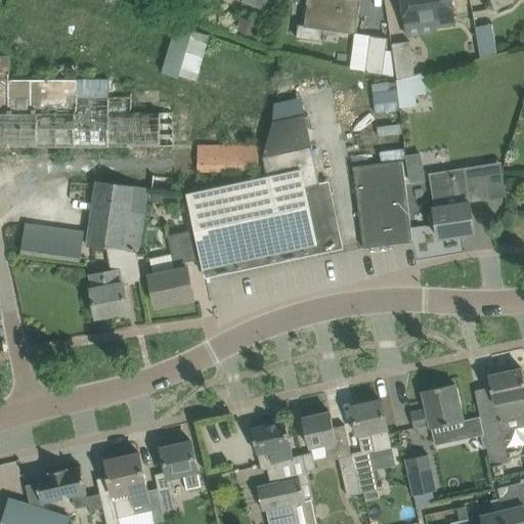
[(243,0),(243,1),(266,9),(269,0),(243,0)]
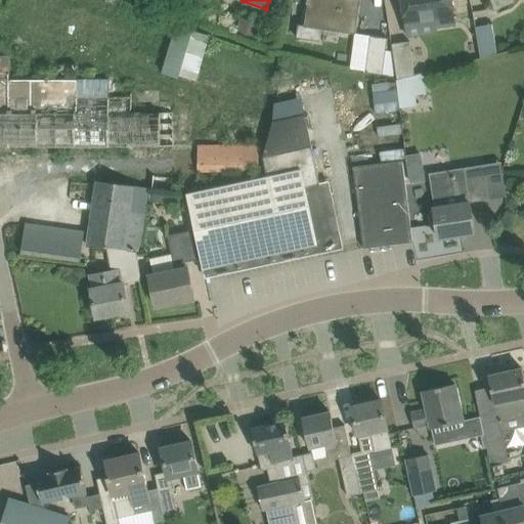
[(308,0),(309,3),(306,25),(299,24),(297,37),(320,40),(322,28),(355,33),(357,33),(361,0),(308,0)]
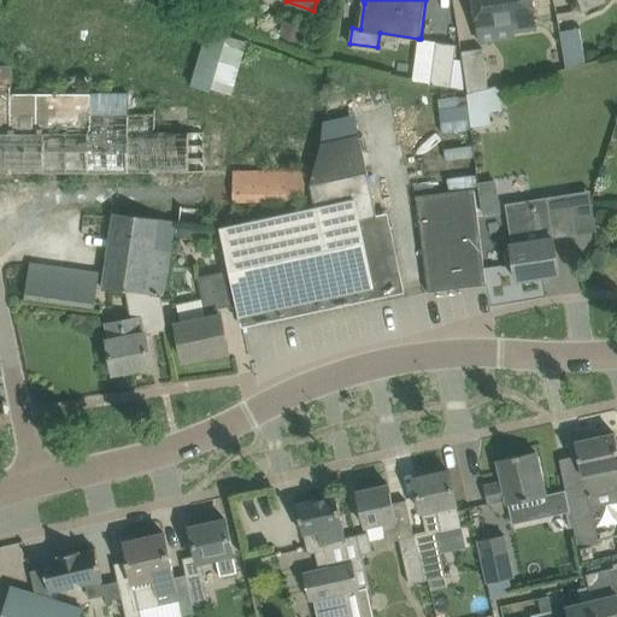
[(474,0),(481,42),(516,39),(516,33),(538,30),(533,0),(474,0)]
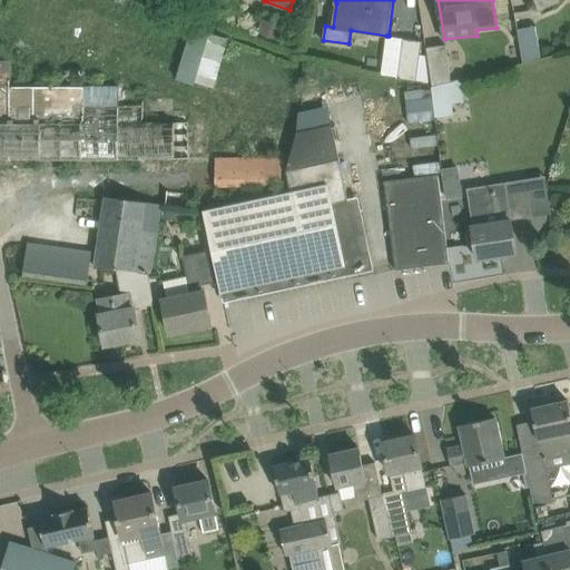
[(256,35),(277,42),(283,26),(262,18),(256,35)]
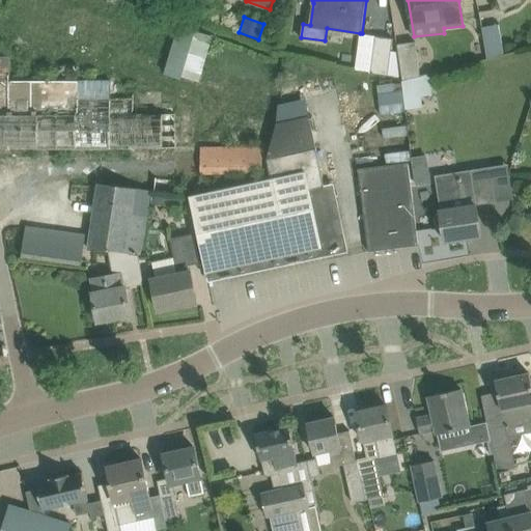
[(482,26),(490,56),(506,52),(499,22),(482,26)]
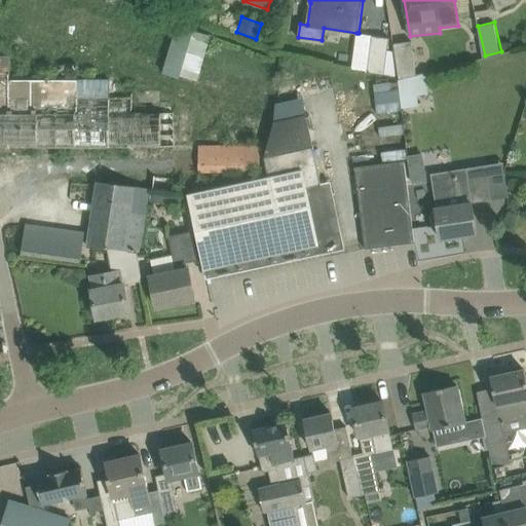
[(373,35),(357,33),(352,69),(368,72),(397,75),(393,50),(388,49),(389,38),(373,35)]
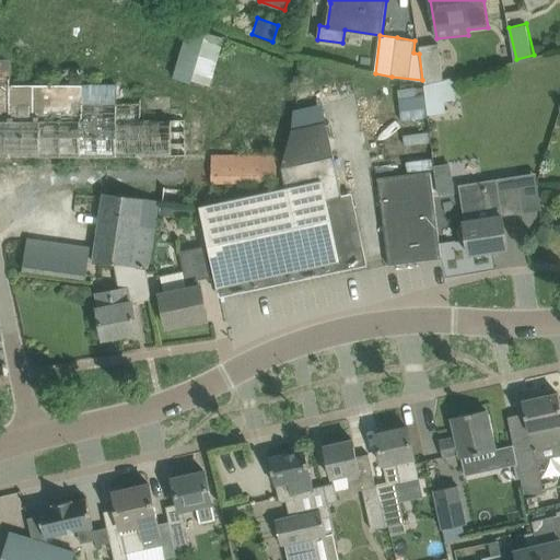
[(419,46),(424,84),(444,80),(439,45),(419,46)]
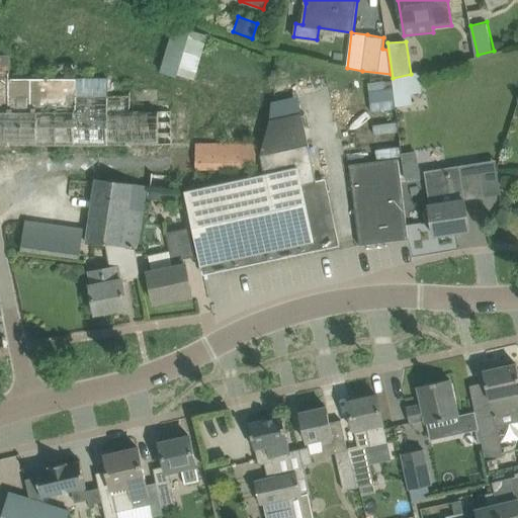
[(0,86),(6,97),(33,81),(15,48),(1,56),(0,54),(0,86)]
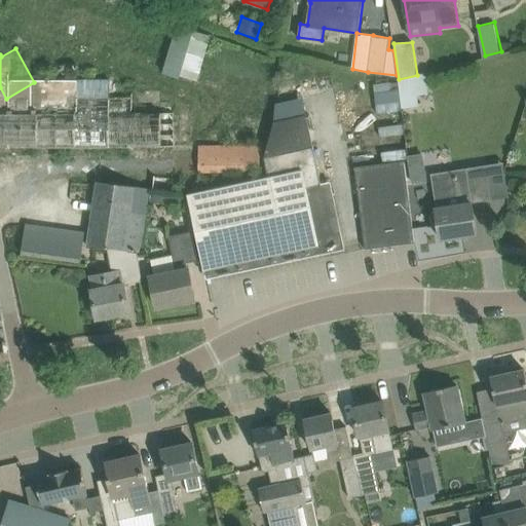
[(166,55),(122,79),(134,100),(150,90),(155,101),(185,89),(166,55)]
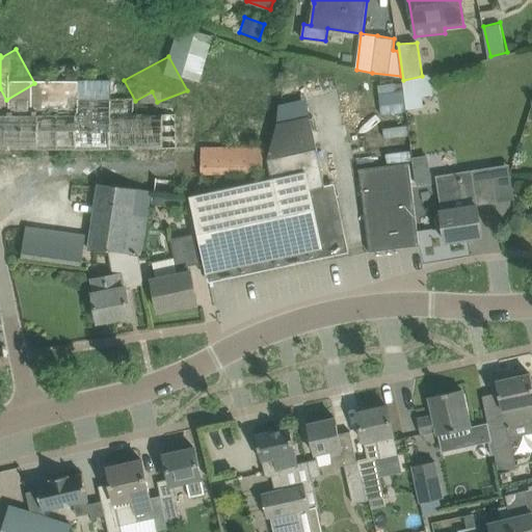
[(422,76),(403,80),(407,108),(424,106),(423,97),(433,95),(431,74),(422,76)]
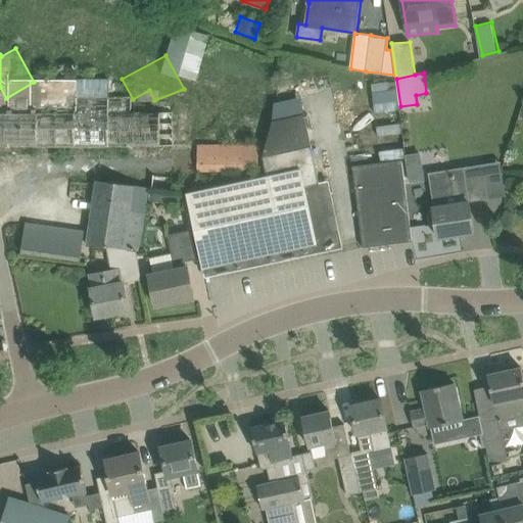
[(152,144),(194,135),(186,93),(156,104),(158,115),(146,117),(152,144)]
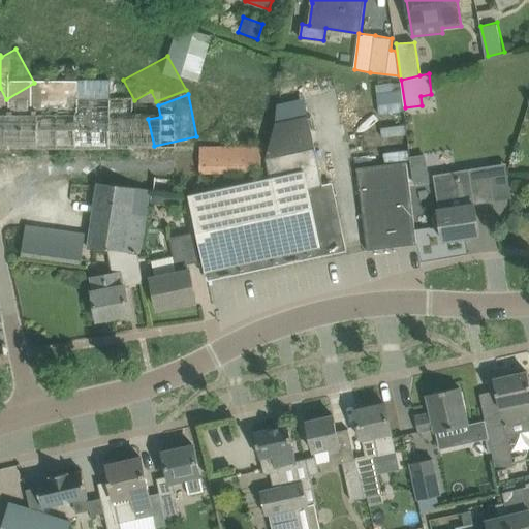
[(189,194),(197,231),(204,260),(206,272),(207,272),(207,270),(320,246),(320,247),(321,247),(319,237),(334,234),(329,213),(309,115),(307,116),(305,105),(281,111),(283,121),(277,122),(267,158),(270,177),(189,194)]
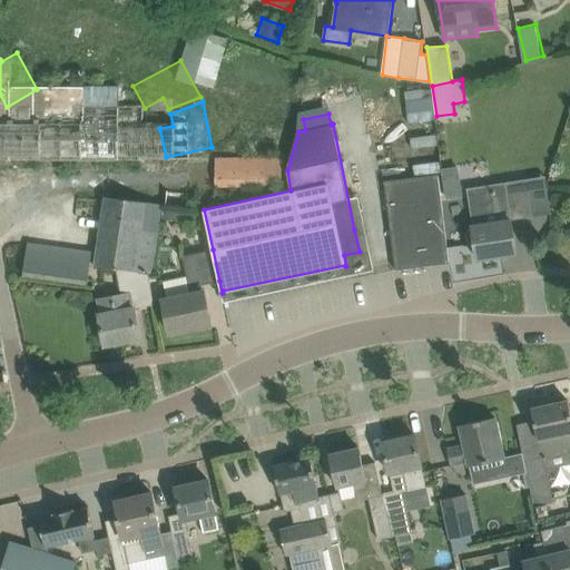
[(222,192),(212,147),(166,157),(172,185),(185,183),(187,195),(222,192)]
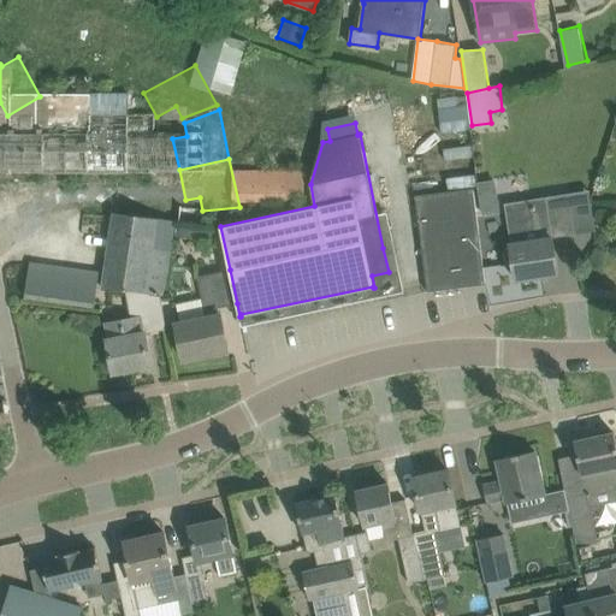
[(303,170),(234,170),(234,211),(262,211),(262,203),(303,203),(303,170)]
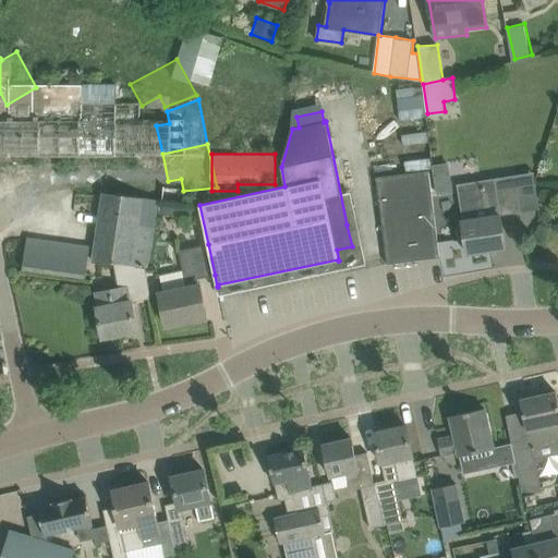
[(377,177),(388,264),(440,257),(431,185),(436,184),(434,171),(429,171),(429,170),(377,177)]
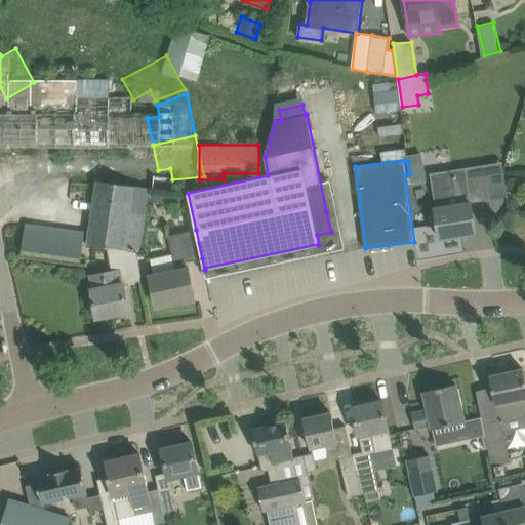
[(435,210),(432,211),(433,224),(439,224),(440,238),(476,233),(472,202),(491,199),(486,164),(431,172),(435,205),(434,205),(435,210)]
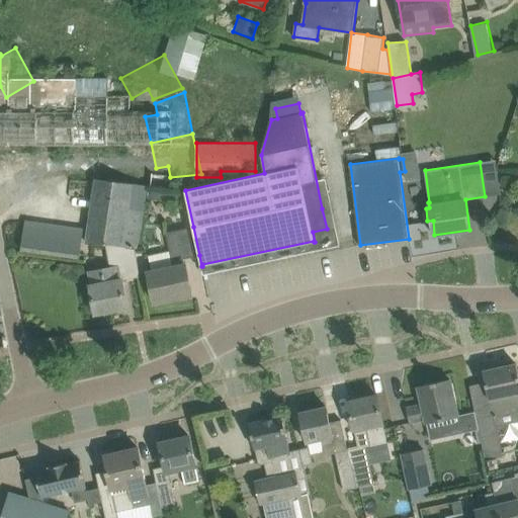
[(421,178),(420,169),(405,171),(407,181),(421,178)]
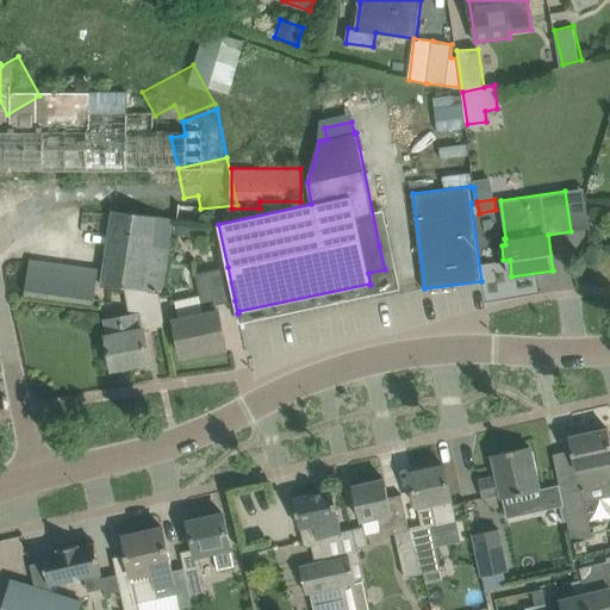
[(151,362),(144,329),(166,325),(160,292),(163,293),(174,218),(112,210),(101,286),(125,287),(130,315),(104,319),(107,335),(106,336),(113,369),(151,362)]
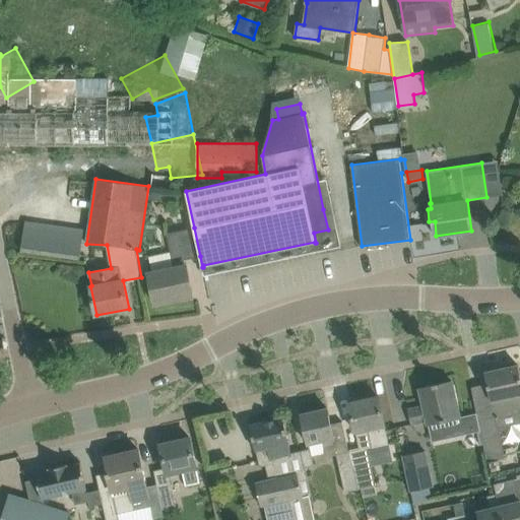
[(149,201),(164,201),(164,192),(149,191),(149,201)]
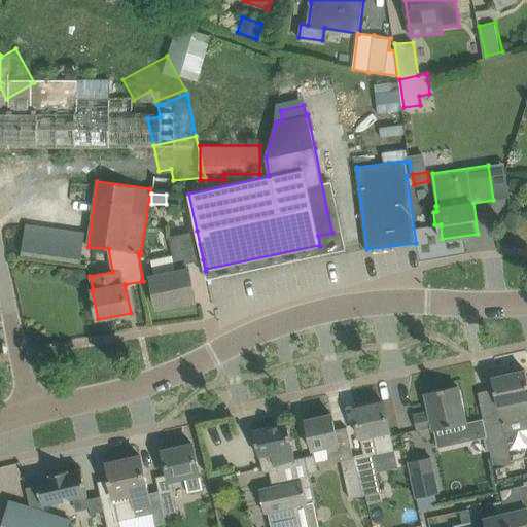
[(81,262),(84,242),(85,234),(26,225),(22,253),(81,262)]
